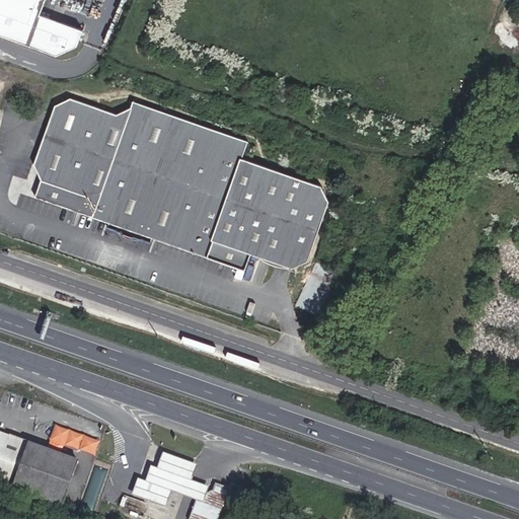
[(0,0),(0,33),(62,56),(76,46),(84,24),(41,9),(43,0),(0,0)]
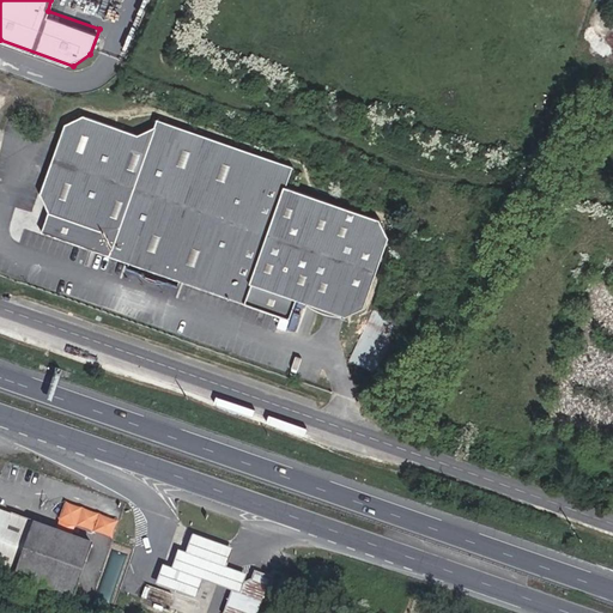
[(378,218),(286,186),(292,168),(158,120),(156,126),(137,133),(83,115),(66,123),(61,137),(41,194),(52,211),(44,231),(132,262),(129,268),(141,273),(144,265),(173,275),(170,283),(182,286),(184,281),(309,326),(316,305),(346,316),(365,307),(390,236),(378,218)]
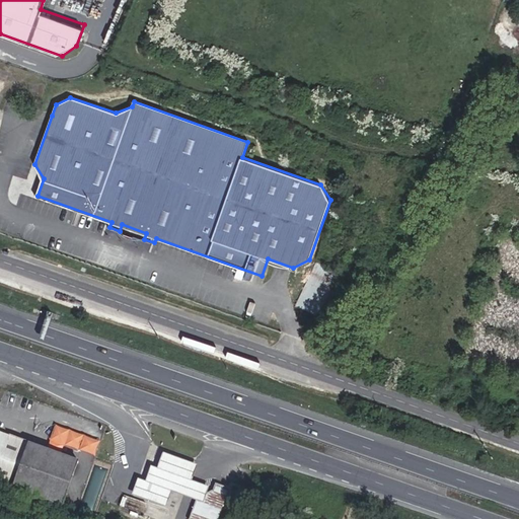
[(120,231),(144,239),(146,233),(122,224),(120,231)]
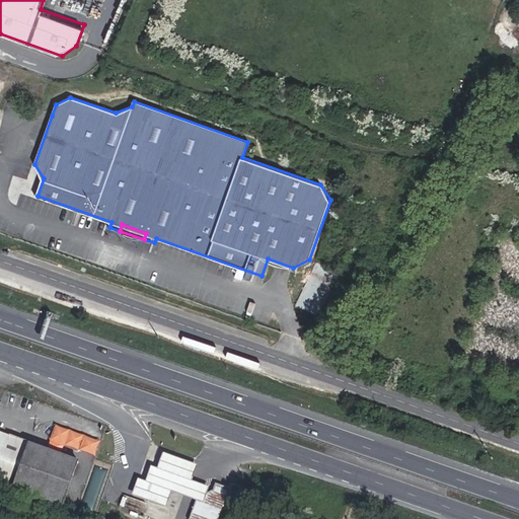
[(95,456),(99,441),(55,425),(50,440),(95,456)]
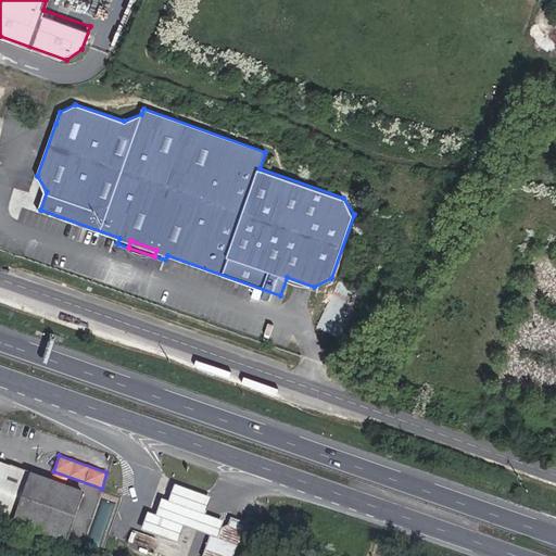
[(0,518),(66,542),(84,493),(0,463),(0,518)]
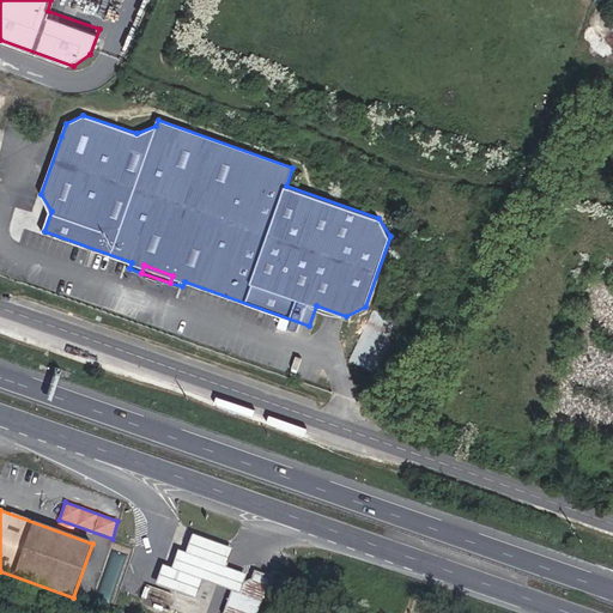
[(232,550),(199,538),(194,535),(186,553),(180,551),(173,569),(164,566),(157,584),(178,593),(196,599),(204,581),(234,590),(237,580),(244,582),(247,575),(226,568),(232,551),(232,550)]
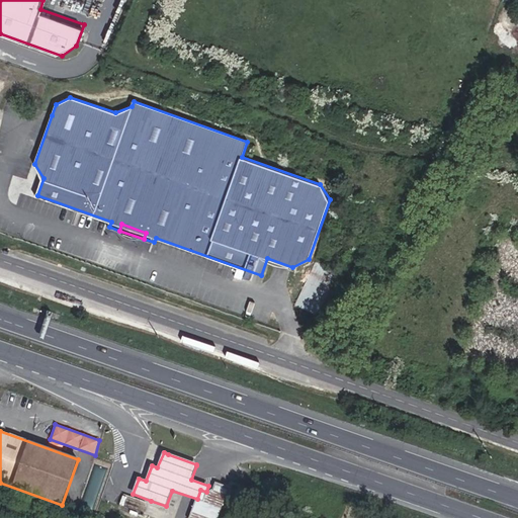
[(217,484),(213,490),(206,492),(200,490),(197,499),(189,517),(217,517),(228,488),(217,484)]
